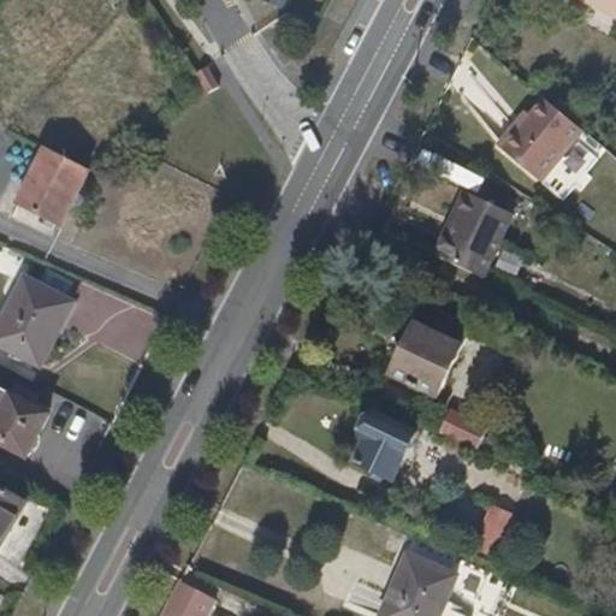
[(615,0),(581,0),(615,18),(615,0)]
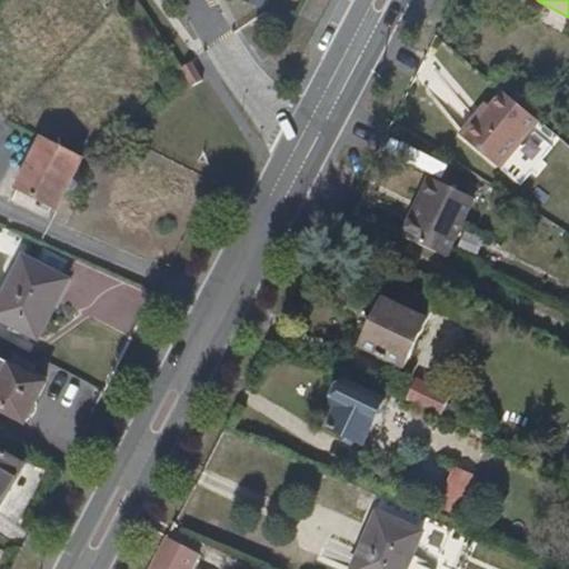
[(182,69),(193,87),(203,80),(192,62),(182,69)]
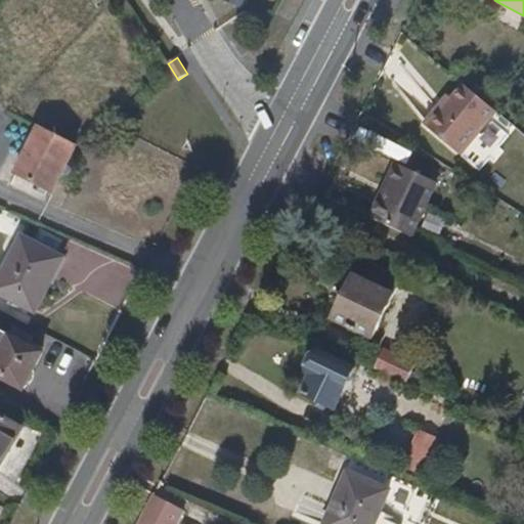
[(490,105),(463,84),(451,98),(445,104),(442,101),(424,123),(460,151),(494,110),(490,105)]
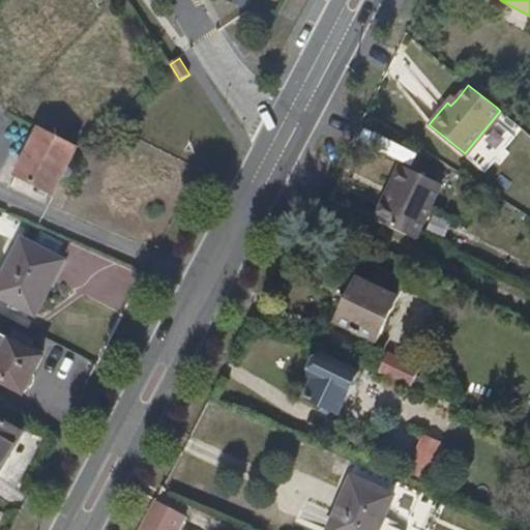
[(450,106),(457,99),(452,96),(447,102),(450,106)]
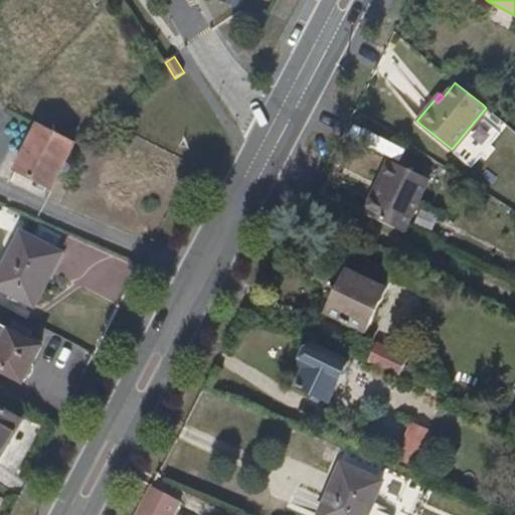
[(38,128),(16,172),(51,189),(74,147),(38,128)]
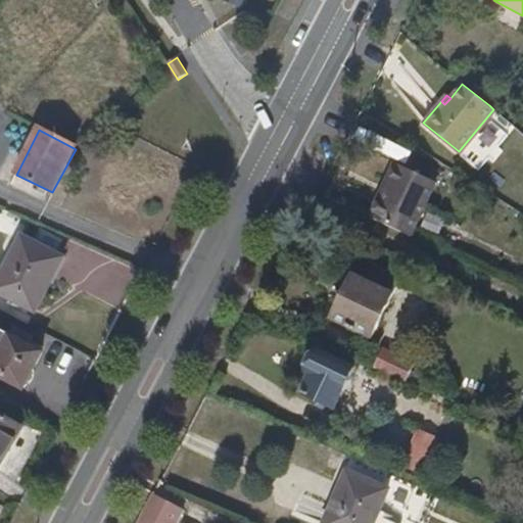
[(395,162),(370,218),(411,236),(435,182),(395,162)]
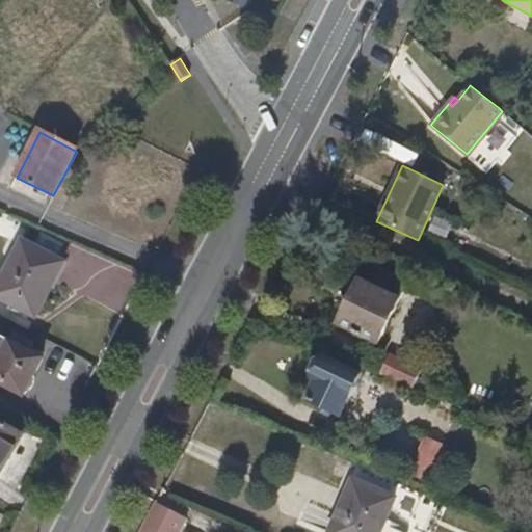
[(22,241),(0,283),(0,300),(36,319),(65,263),(22,241)]
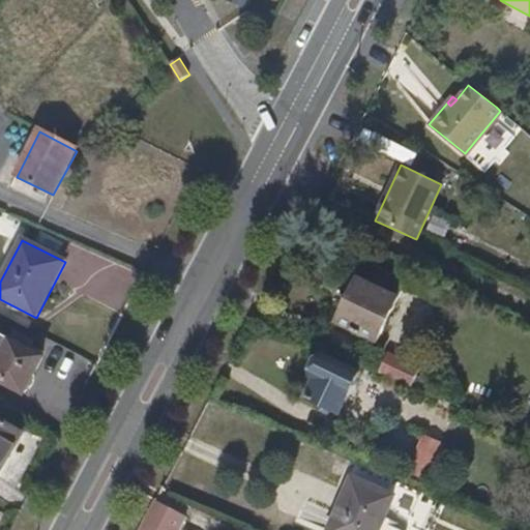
[(367,264),(341,324),(378,343),(407,283),(367,264)]
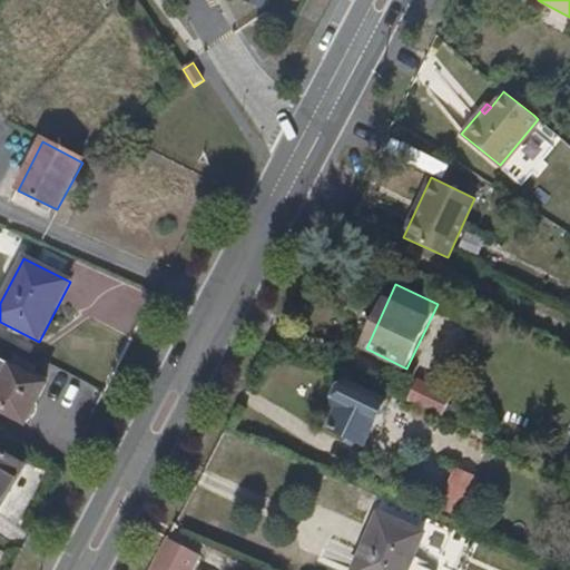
[(11,366),(0,387),(0,411),(27,426),(48,386),(11,366)]
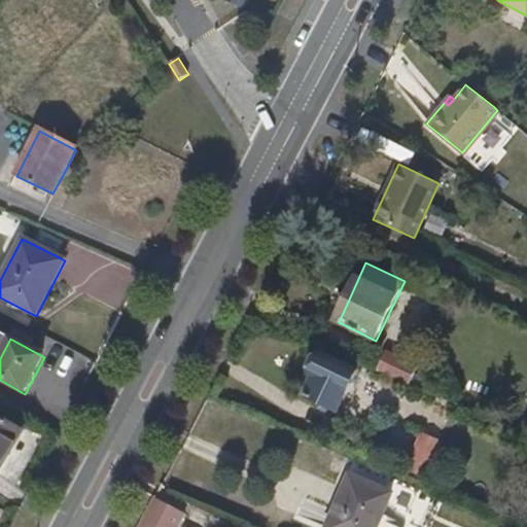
[(359,371),(320,352),(311,367),(318,371),(306,396),(338,412),(359,371)]
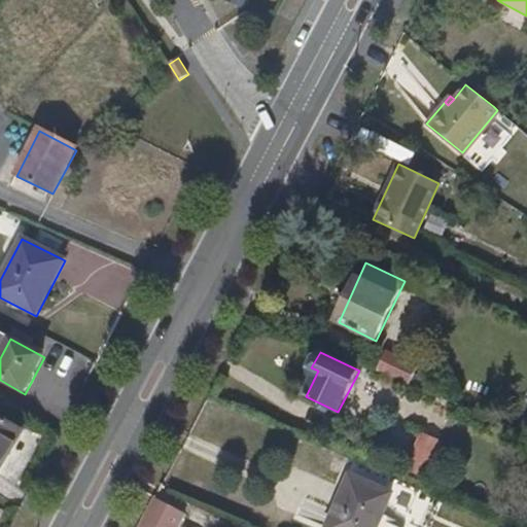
[(389,352),(381,371),(411,384),(418,366),(389,352)]
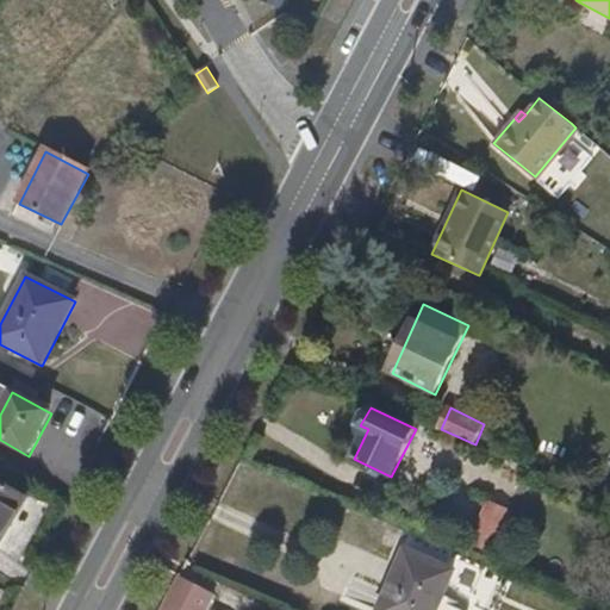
[(0,545),(27,500),(0,485),(0,545)]
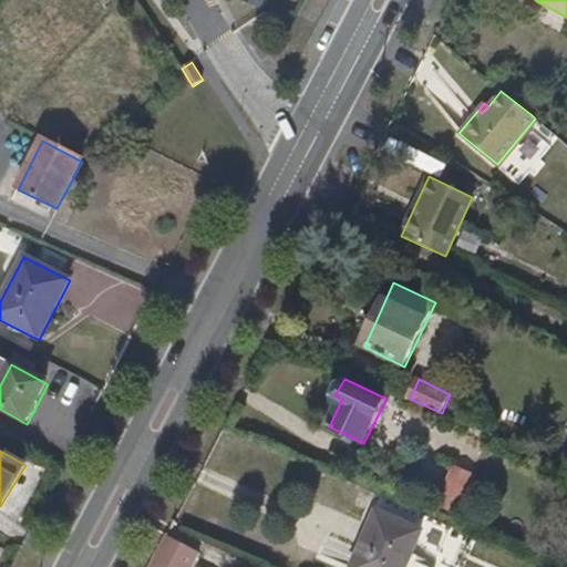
[(475,477),(457,470),(446,495),(464,503),(475,477)]
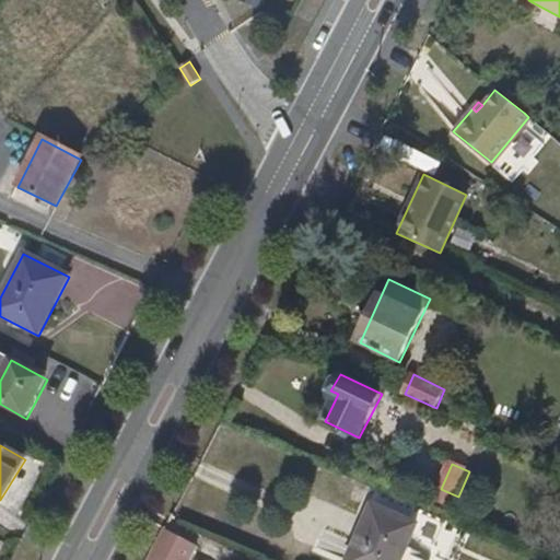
[(374,504),(349,559),(403,559),(419,523),(374,504)]
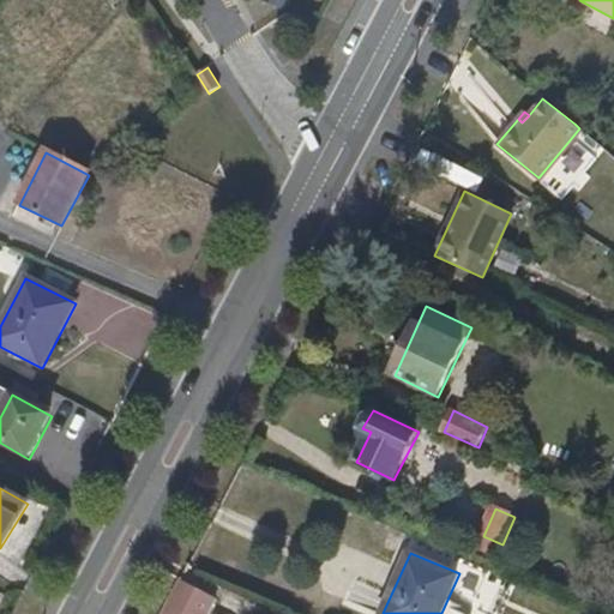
[(209,613),(218,595),(180,577),(161,613),(209,613)]
